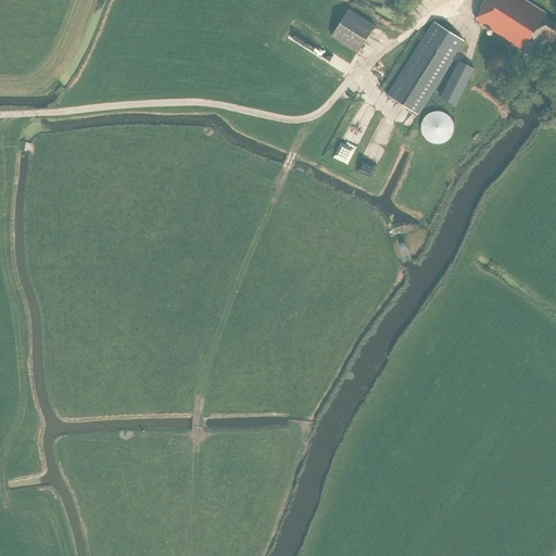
[(555,24),(545,17),(546,14),(523,0),(484,0),(480,9),(481,10),(475,20),(532,57),(544,38),(545,38),(552,42),(555,37),(555,38),(555,24)]
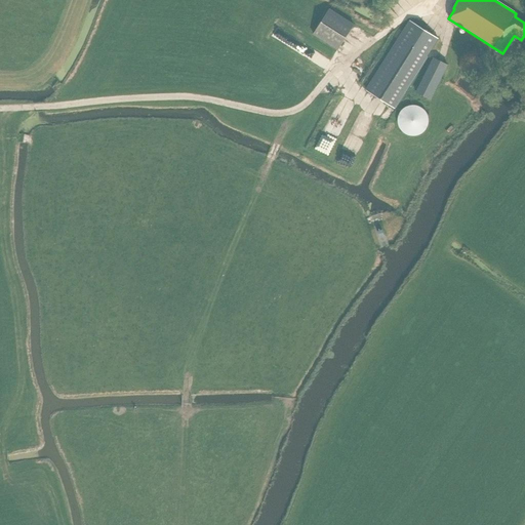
[(354,25),(329,9),(313,35),(337,50),(354,25)]
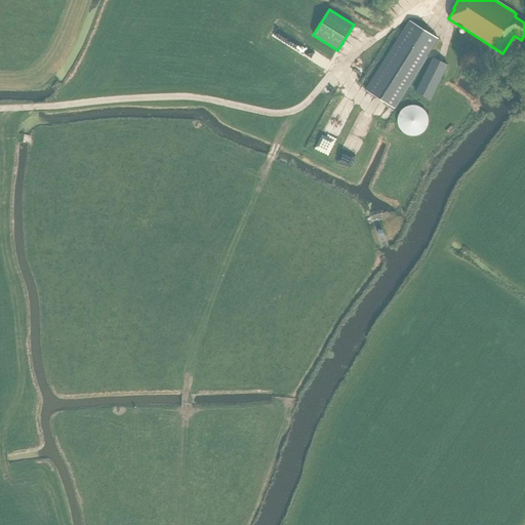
[(365,90),(394,108),(437,39),(410,22),(409,21),(365,90)]
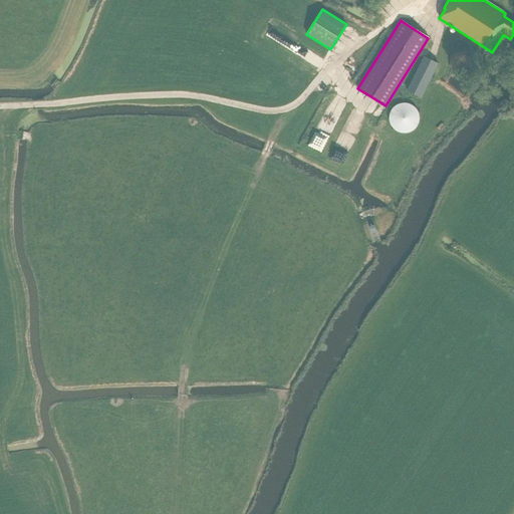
[(407,90),(422,98),(439,63),(424,56),(407,90)]
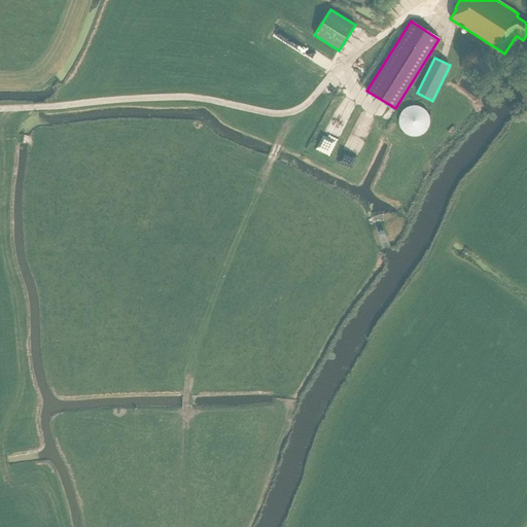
[(429,116),(428,114),(426,112),(425,110),(423,109),(421,107),(419,106),(416,106),(413,106),(411,106),(408,107),(406,108),(403,110),(401,112),(400,114),(399,116),(399,118),(399,121),(399,124),(399,127),(400,129),(403,132),(406,134),(408,135),(411,136),(414,137),(417,136),(420,136),(422,134),(425,132),(427,130),(428,128),(429,125),(429,121),(429,119),(429,116)]
